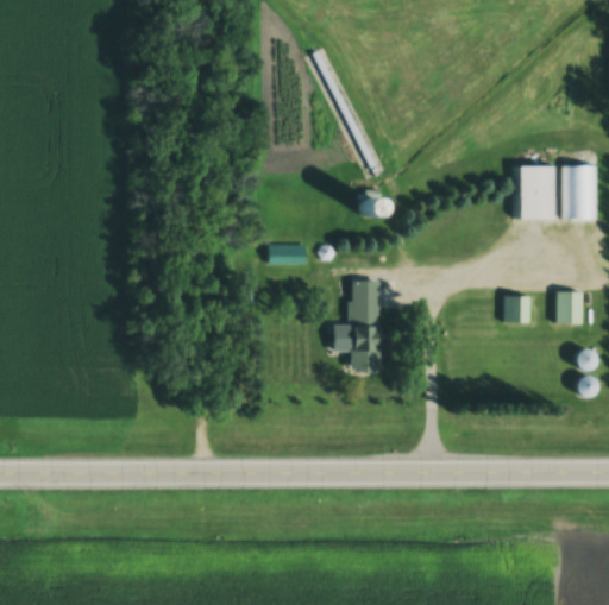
[(556,219),(556,165),(510,165),(510,219),(556,219)]
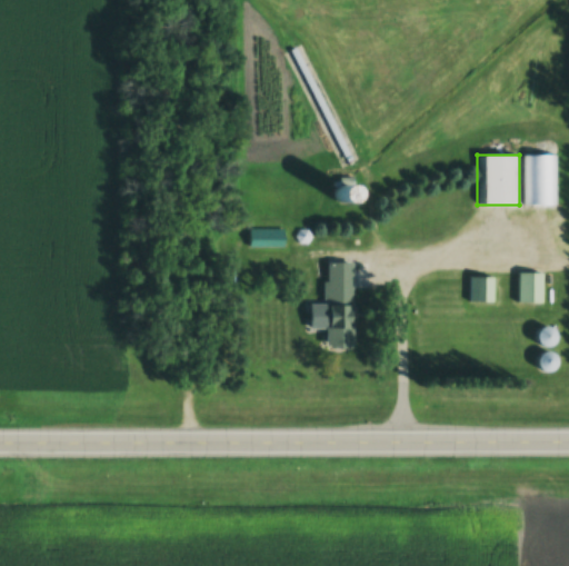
[(558,155),(525,155),(525,205),(558,205),(558,155)]
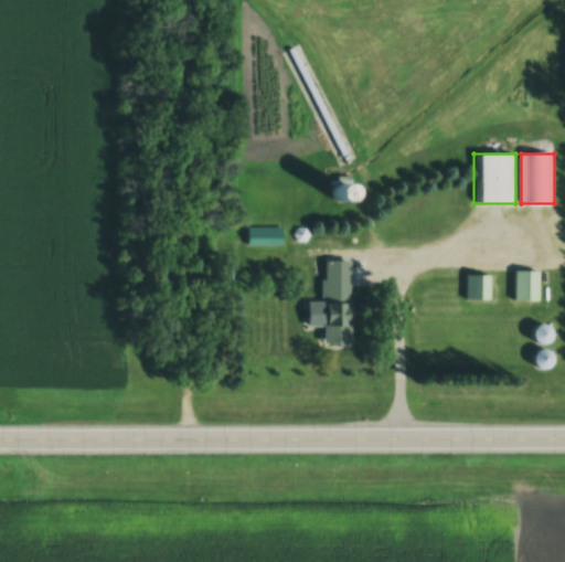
[(349,258),(324,260),(328,339),(352,338),(349,258)]
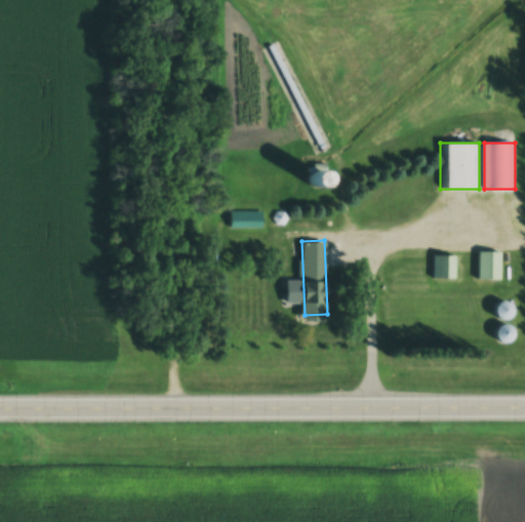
[(502,279),(503,251),(477,250),(476,279),(502,279)]
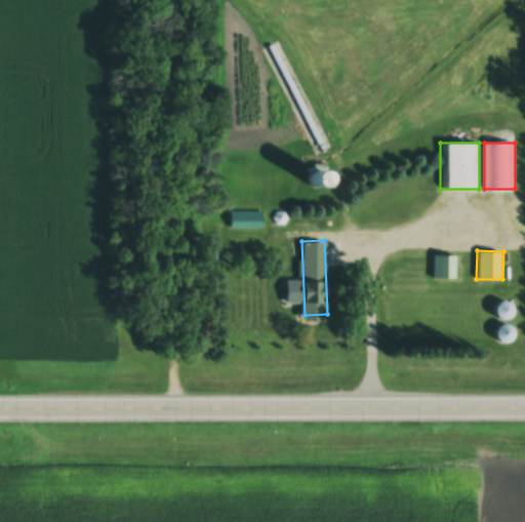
[(457,254),(432,254),(432,278),(457,278),(457,254)]
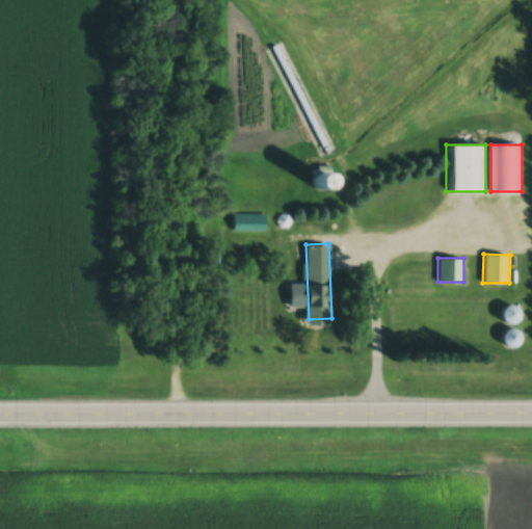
[(525,320),(522,305),(501,309),(504,324),(525,320)]
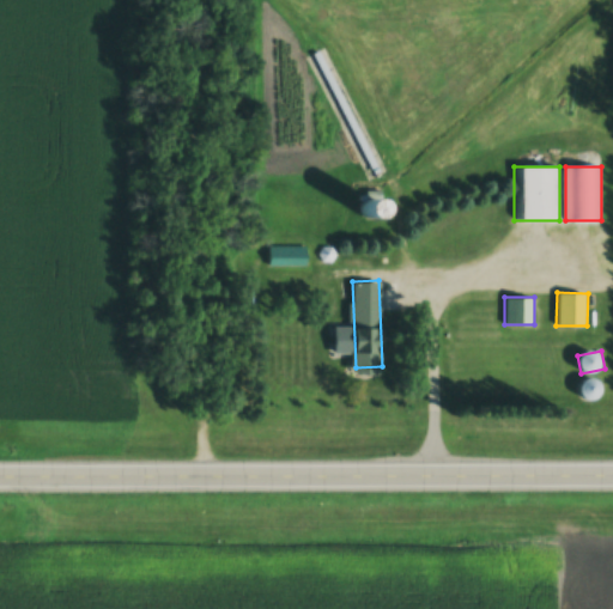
[(577,396),(601,402),(606,382),(582,376),(577,396)]
